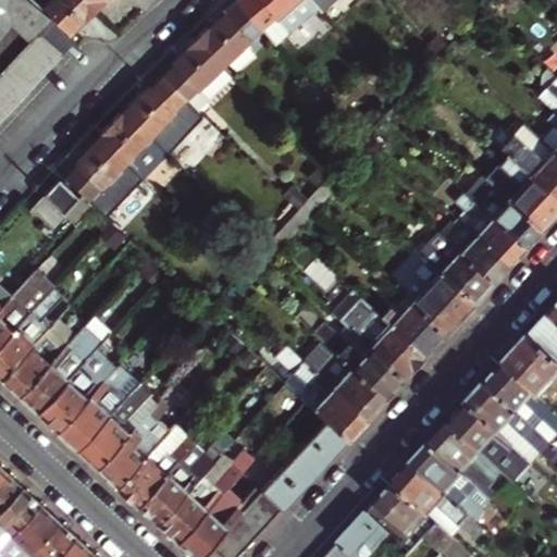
[(3,0),(0,0),(0,35),(1,37),(11,26),(3,0)]
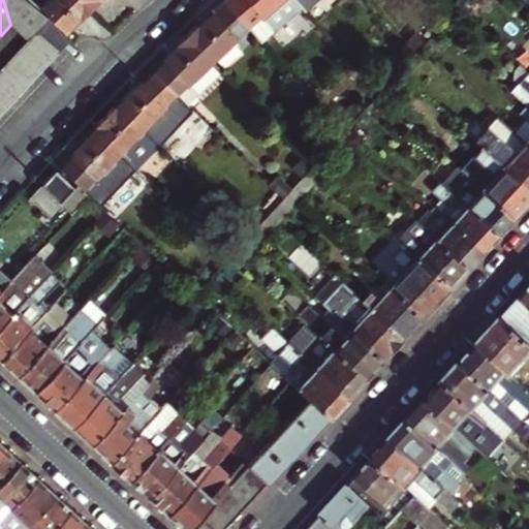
[(3,0),(10,25),(28,40),(38,29),(48,19),(23,0),(3,0)]
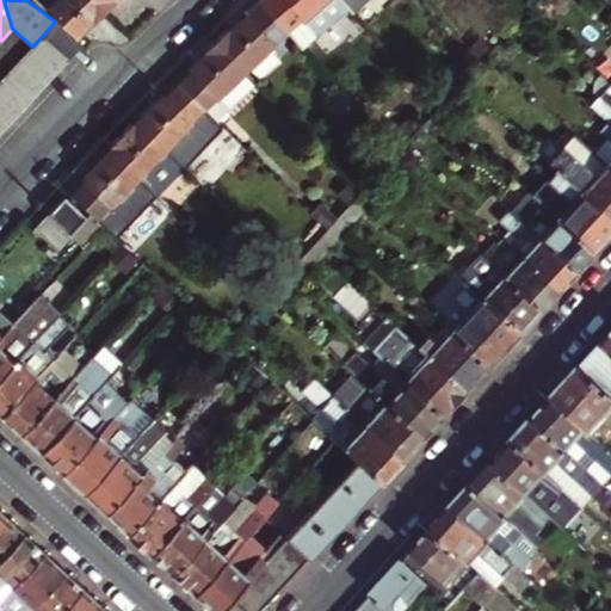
[(106,14),(92,0),(48,0),(43,5),(57,20),(79,42),(106,14)]
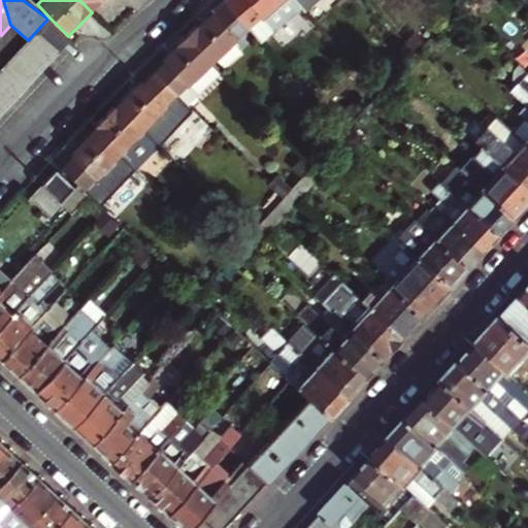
[(79,0),(92,12),(103,0),(79,0)]
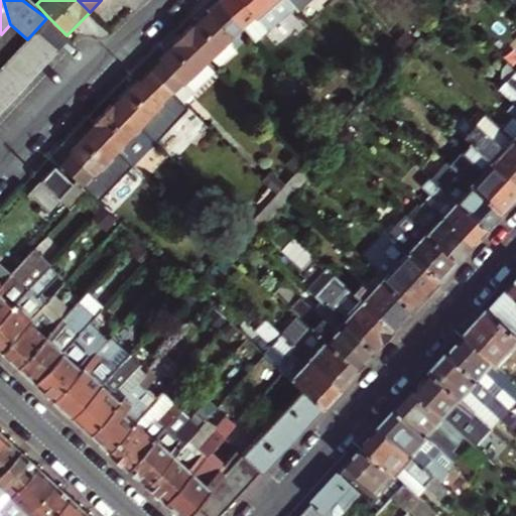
[(294,11),(284,0),(224,0),(221,3),(245,29),(258,43),(294,11)]
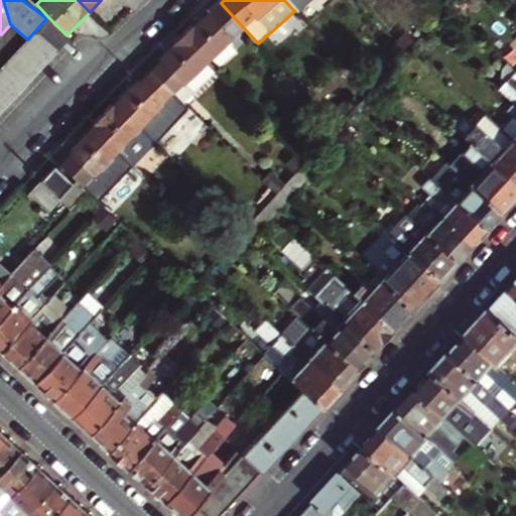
[(211,65),(245,29),(221,3),(209,14),(208,13),(183,35),(211,65)]
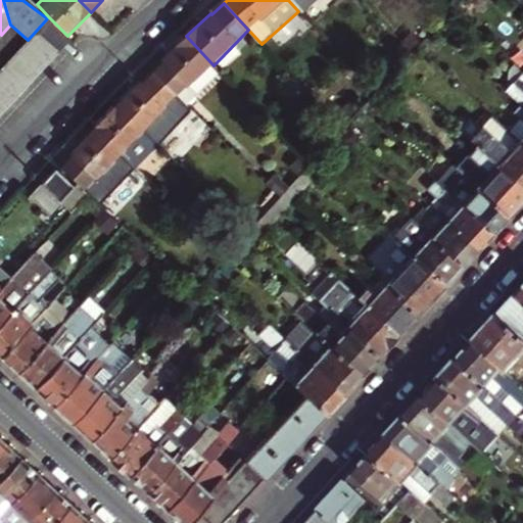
[(47,18),(38,29),(62,52),(72,41),(67,36),(49,17),(47,18)]
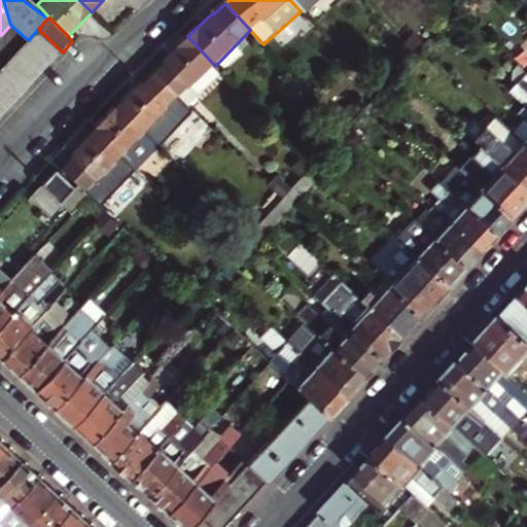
[(63,53),(38,29),(28,40),(26,42),(50,65),(63,53)]
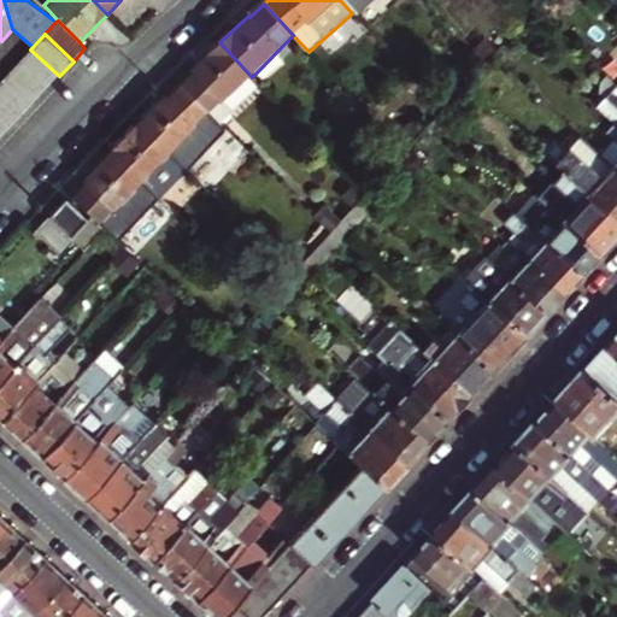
[(236,113),(224,103),(252,77),(219,42),(188,70),(191,72),(178,83),(209,113),(223,128),(236,113)]
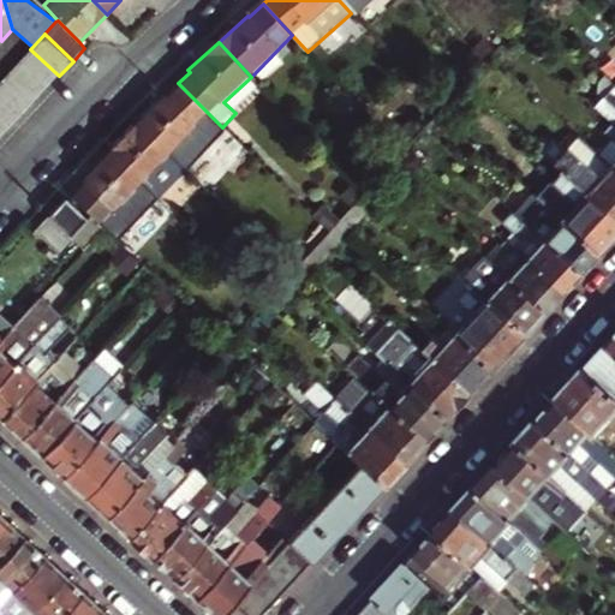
[(59,76),(30,49),(17,63),(46,90),(59,76)]
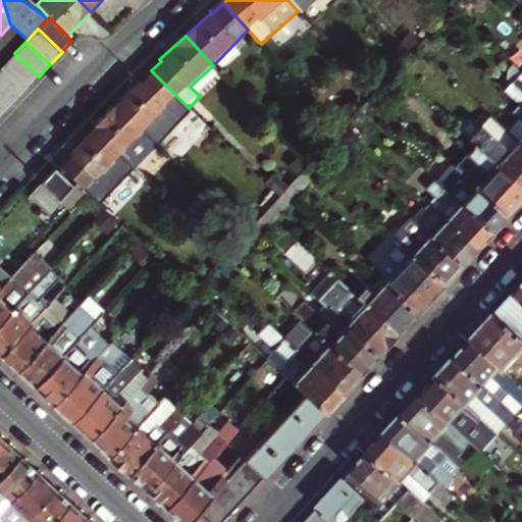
[(14,53),(3,66),(28,88),(39,76),(14,53)]
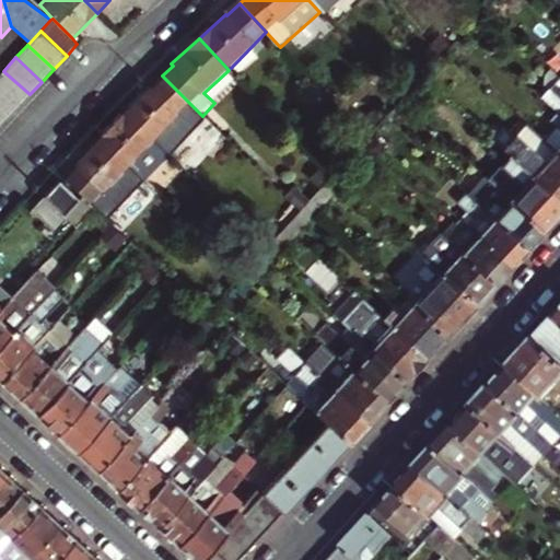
[(547,101),(559,113),(559,77),(545,63),(532,78),(543,88),(551,95),(547,101)]
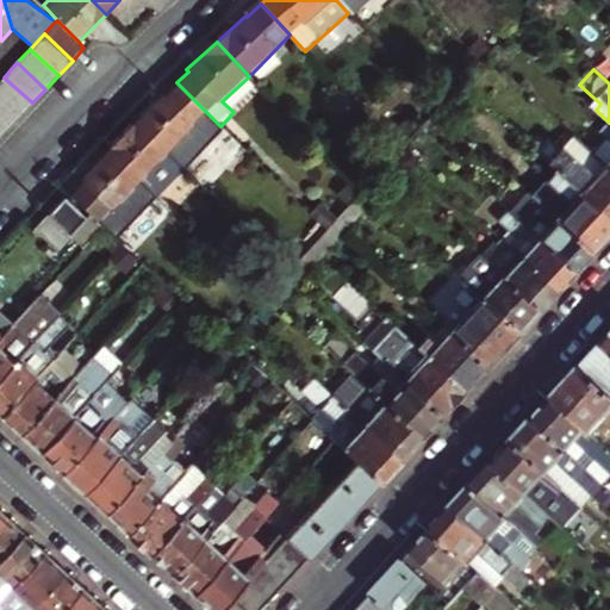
[(4,78),(0,81),(0,99),(19,117),(32,103),(4,78)]
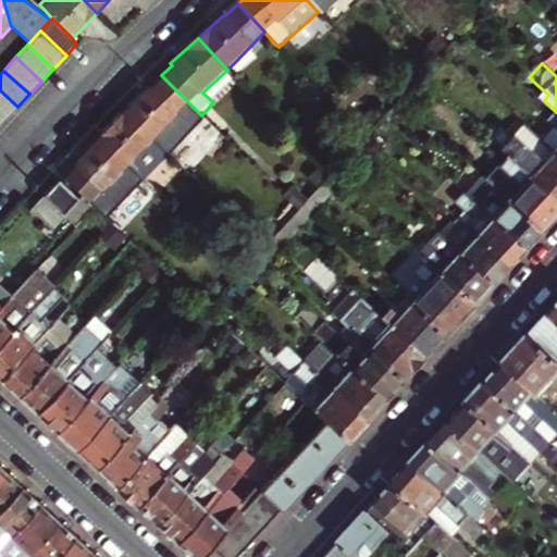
[(201,115),(188,102),(161,75),(151,86),(149,84),(124,110),(155,139),(168,151),(201,115)]
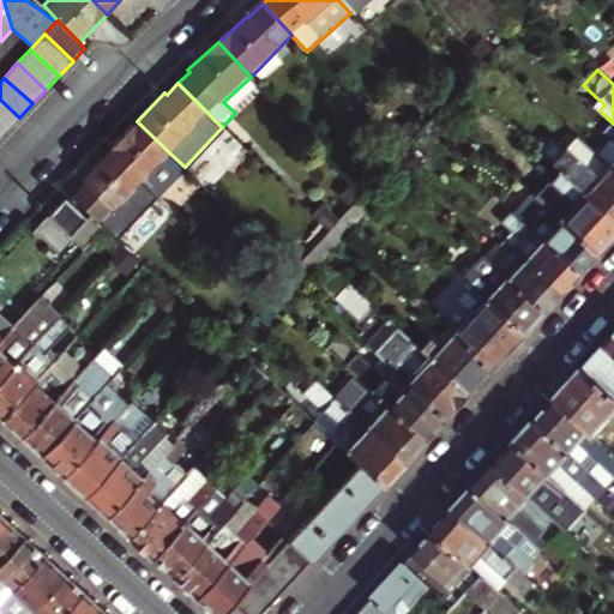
[(595,96),(590,102),(600,110),(605,104),(595,96)]
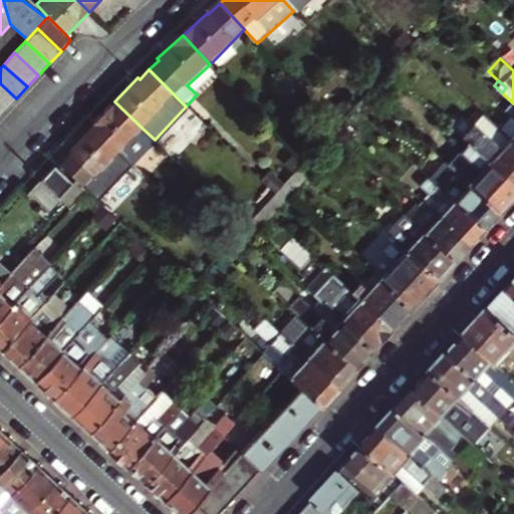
[(16,98),(0,83),(0,105),(5,110),(16,98)]
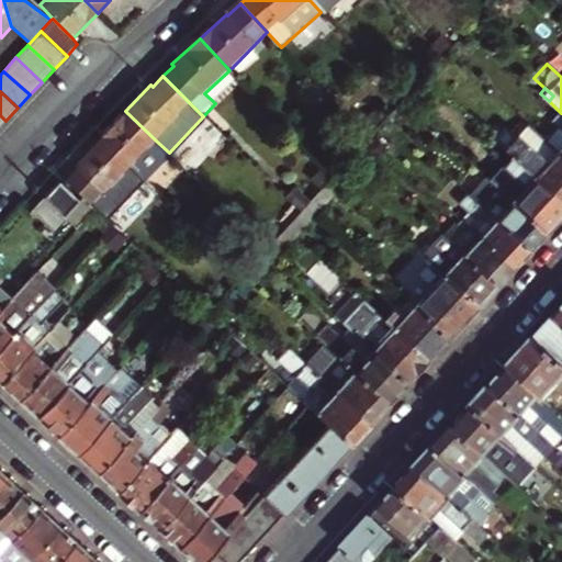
[(156,141),(125,111),(100,137),(144,179),(169,153),(156,141)]
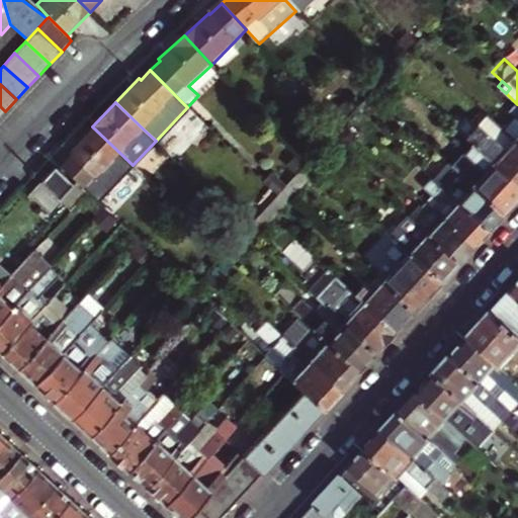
[(517,144),(515,142),(499,125),(492,134),(481,124),(467,139),(517,185),(517,144)]
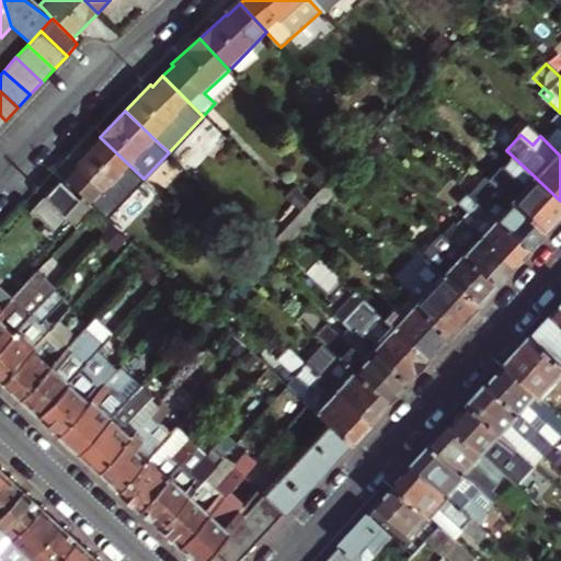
[(107,216),(144,179),(100,137),(75,163),(78,165),(66,178),(107,216)]
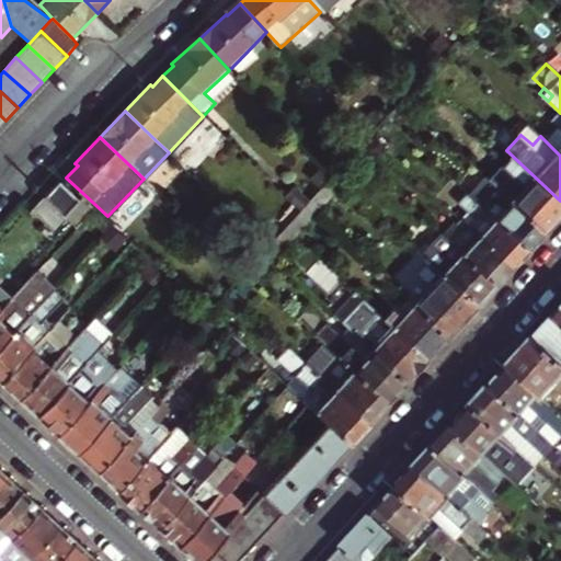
[(519,186),(523,182),(526,185),(512,202),(544,231),(560,213),(560,201),(506,150),(499,159),(515,174),(512,179),(519,186)]
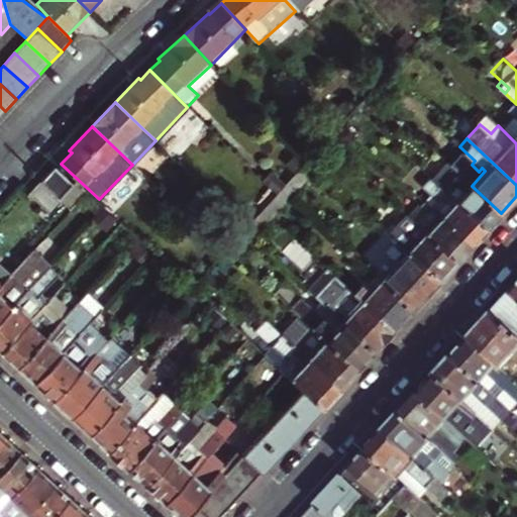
[(450,197),(486,230),(501,213),(472,186),(449,165),(433,181),(450,197)]
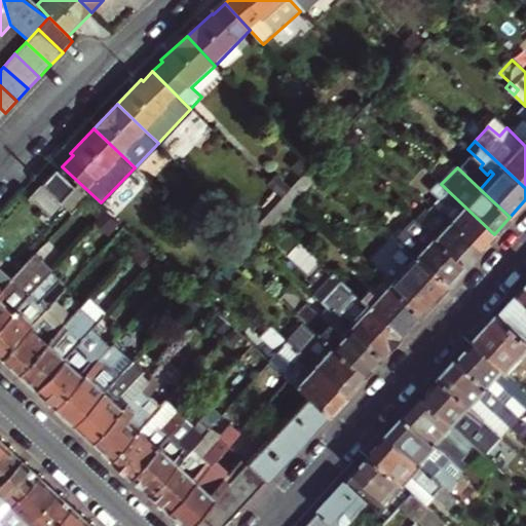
[(57,170),(43,183),(64,203),(77,191),(57,170)]
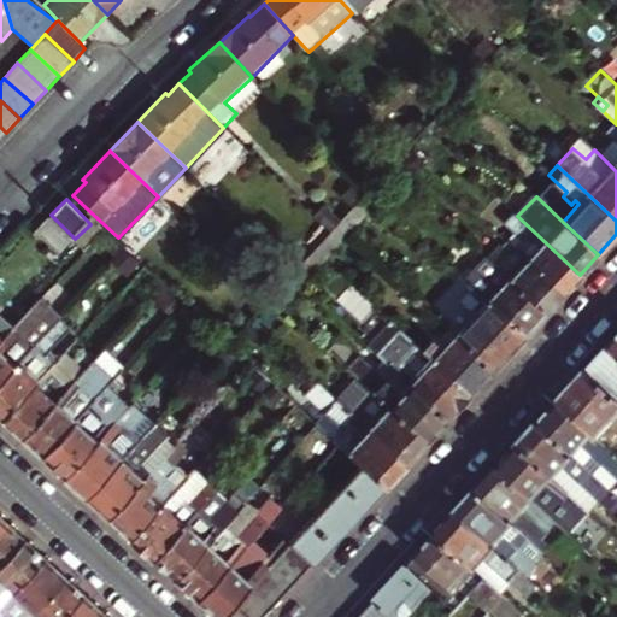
[(75,239),(51,215),(35,230),(60,254),(75,239)]
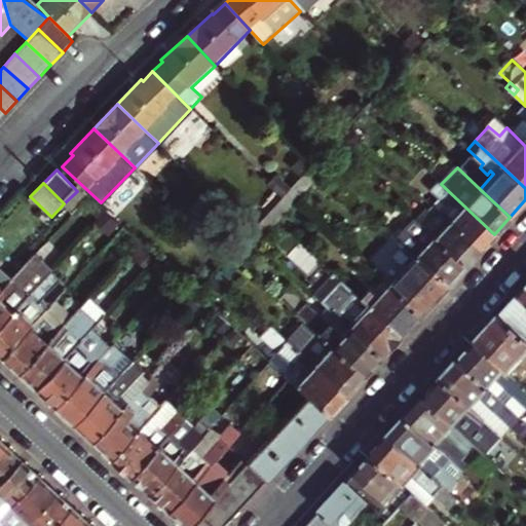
[(449,207),(442,215),(480,250),(494,234),(458,200),(441,184),(433,192),(449,207)]
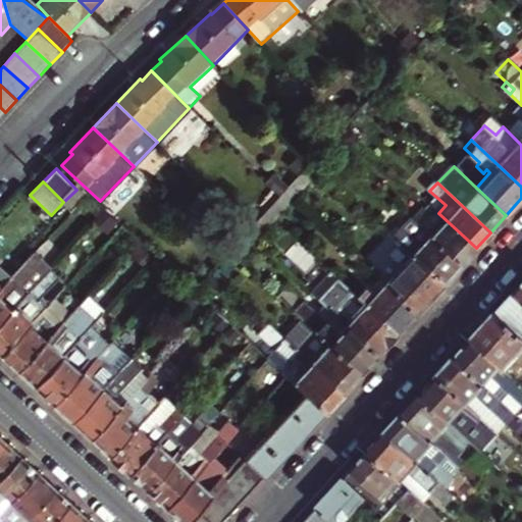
[(422,227),(462,264),(476,248),(438,213),(419,196),(415,201),(425,210),(432,216),(422,227)]
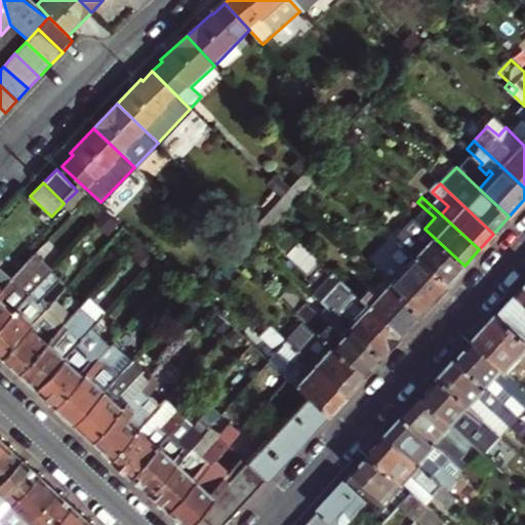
[(428,211),(418,223),(425,228),(425,229),(435,217),(428,211)]
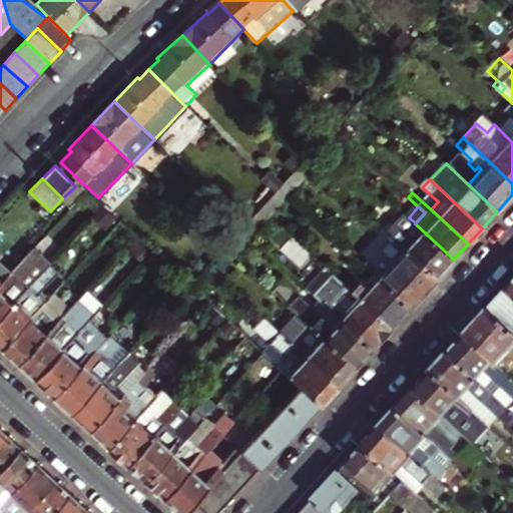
[(124,221),(115,230),(130,244),(139,236),(124,221)]
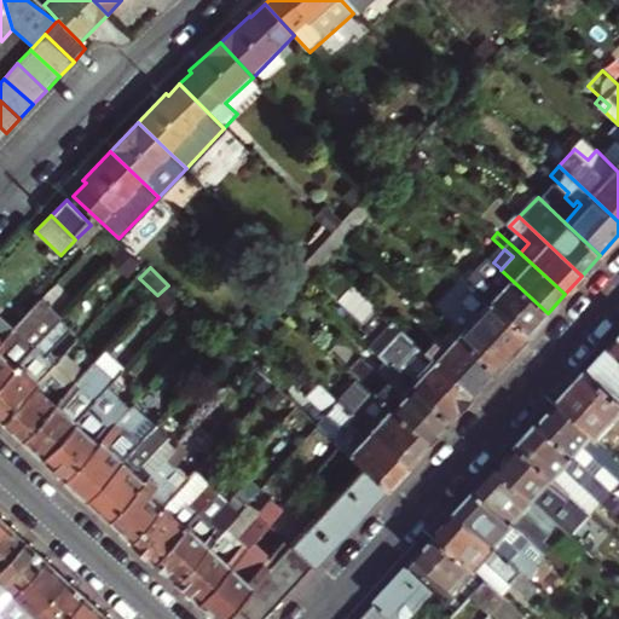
[(464,281),(473,289),(525,339),(548,313),(501,270),(501,268),(487,282),(467,268),(460,277),(464,281)]
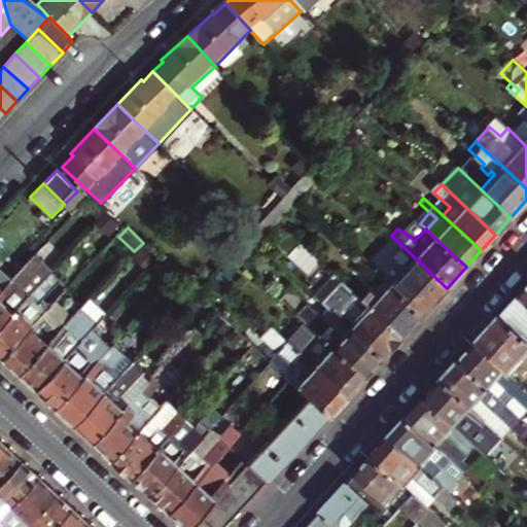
[(379,272),(402,246),(395,239),(371,265),(379,272)]
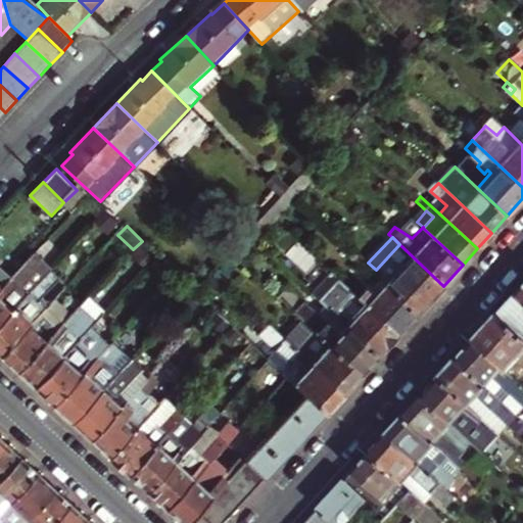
[(142,241),(133,249),(147,263),(155,253),(142,241)]
